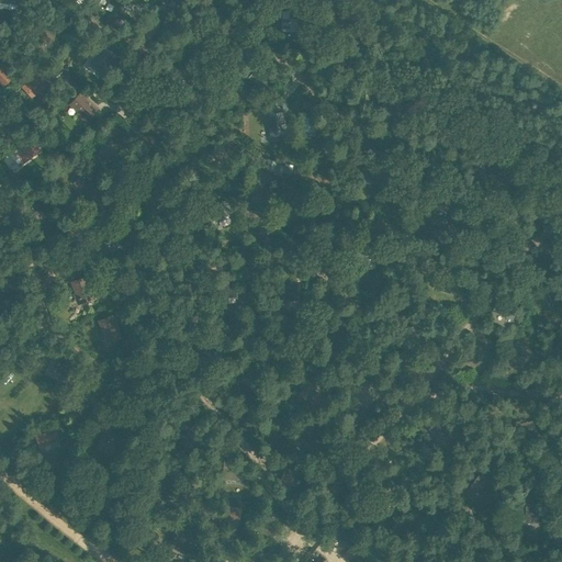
[(96,0),(90,11),(98,14),(104,0),(96,0)]
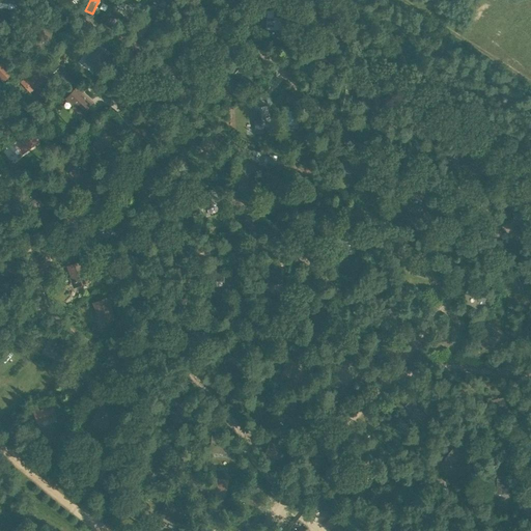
[(119,1),(117,6),(132,14),(135,7),(119,1)]
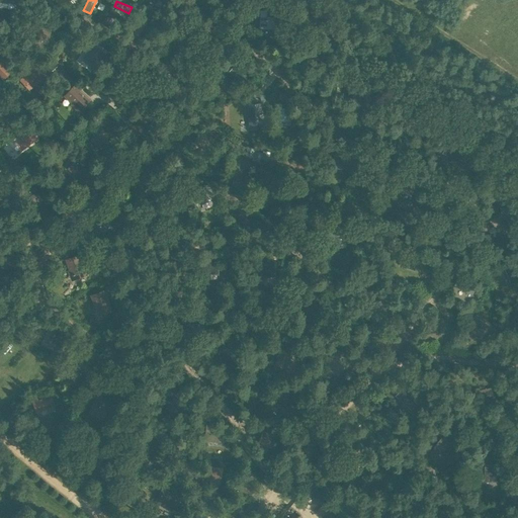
[(149,2),(146,7),(160,15),(163,10),(149,2)]
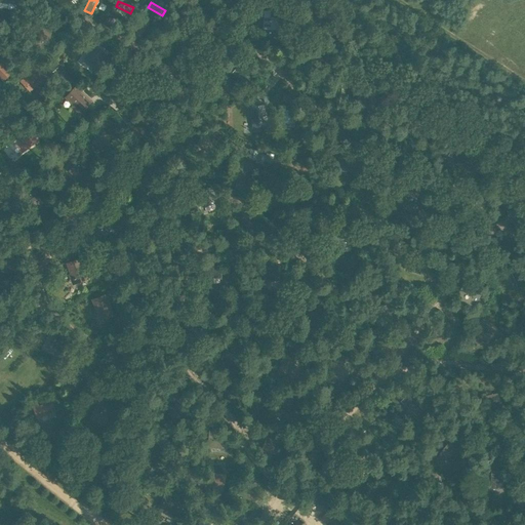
[(138,11),(127,32),(134,36),(146,15),(138,11)]
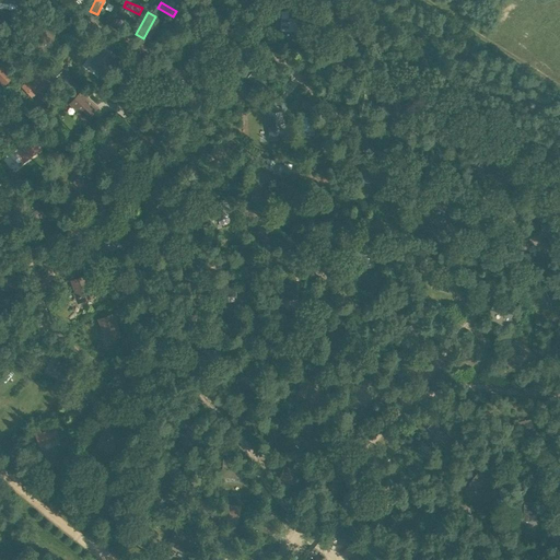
[(55,31),(44,27),(44,23),(38,23),(34,39),(51,44),(55,31)]
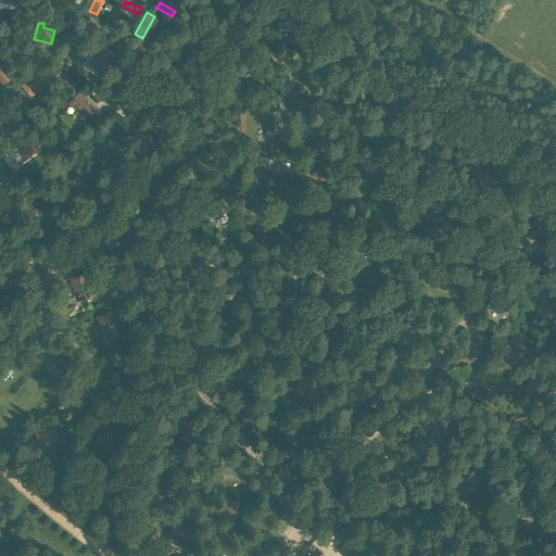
[(205,40),(194,37),(194,35),(190,34),(186,47),(202,52),(205,40)]
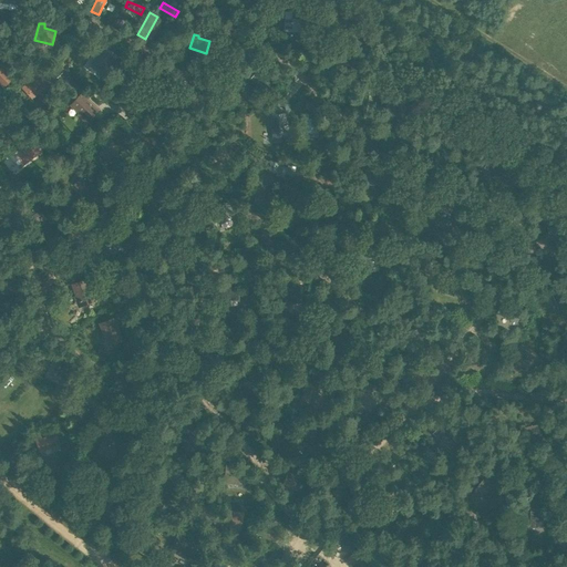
[(102,49),(89,65),(101,74),(113,58),(102,49)]
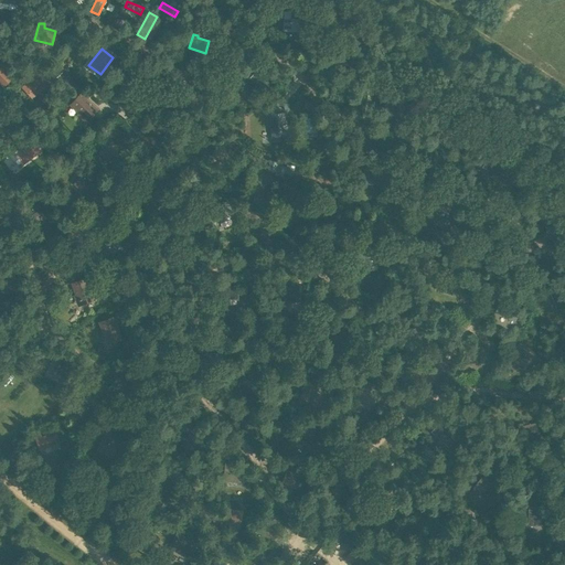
[(17,76),(11,72),(11,73),(3,65),(0,67),(0,83),(3,87),(17,76)]
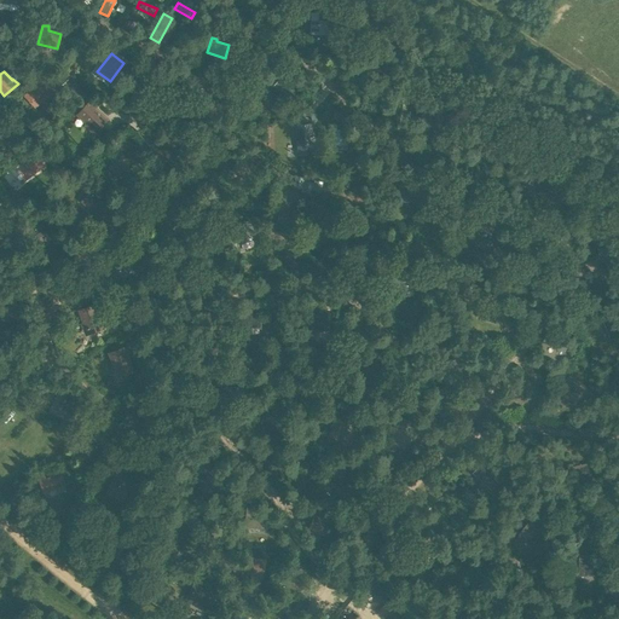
[(45,75),(23,96),(35,108),(42,102),(46,106),(57,97),(52,91),(56,87),(55,86),(58,82),(53,77),(50,81),(45,75)]
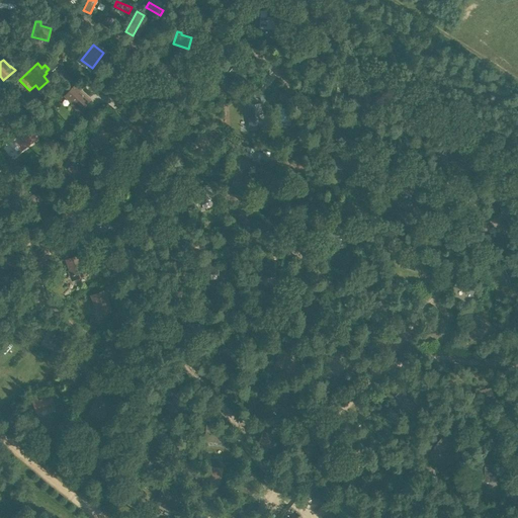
[(237,64),(229,72),(240,83),(247,76),(239,68),(240,67),(237,64)]
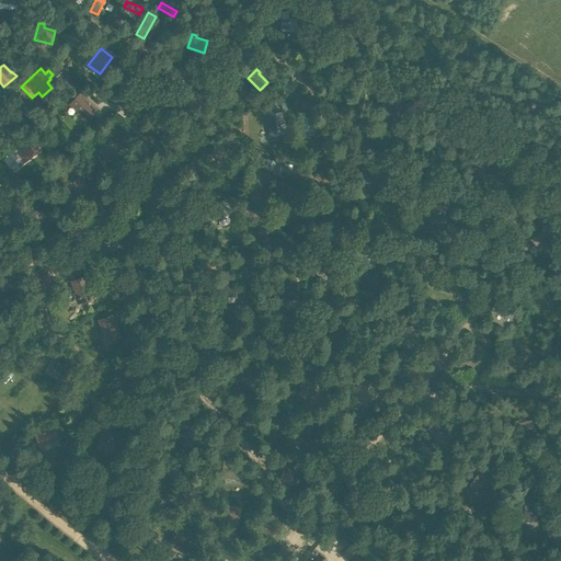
[(138,89),(137,92),(144,92),(142,103),(159,104),(160,92),(148,91),(148,90),(138,89)]
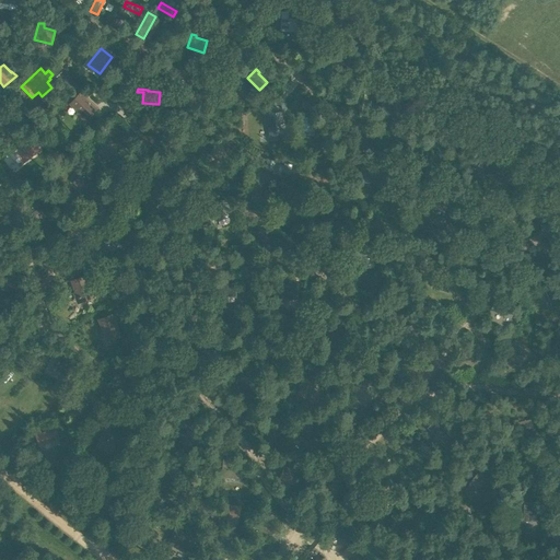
[(82,92),(70,104),(80,113),(81,112),(88,118),(95,109),(84,98),(86,96),(82,92)]
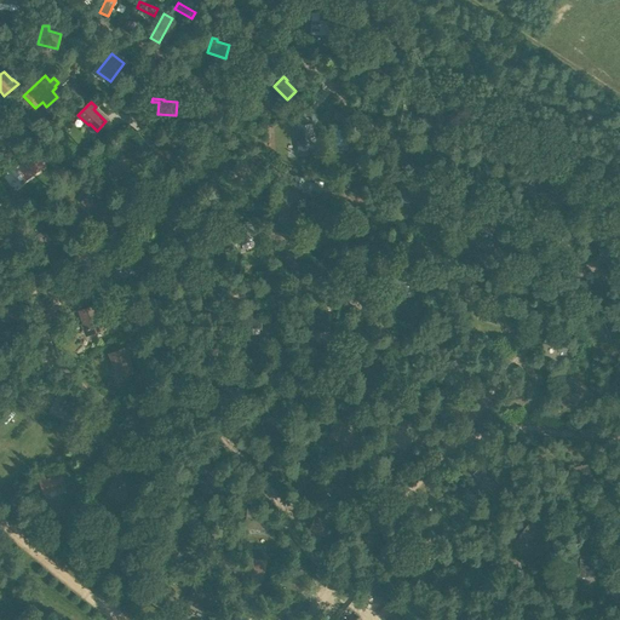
[(311,124),(296,125),(298,151),(314,150),(311,124)]
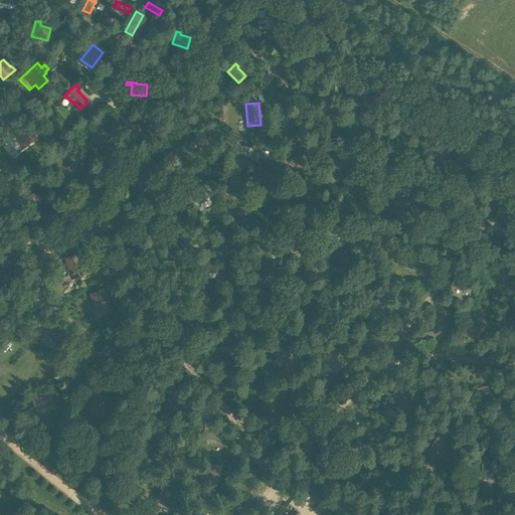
[(402,114),(396,124),(411,133),(417,122),(402,114)]
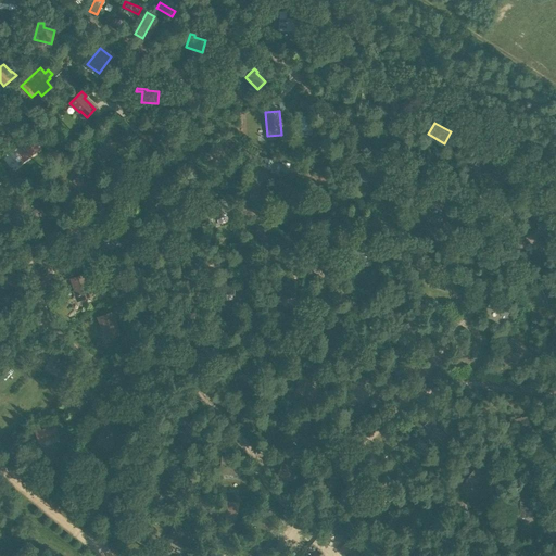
[(30,135),(10,150),(20,163),(41,147),(30,135)]
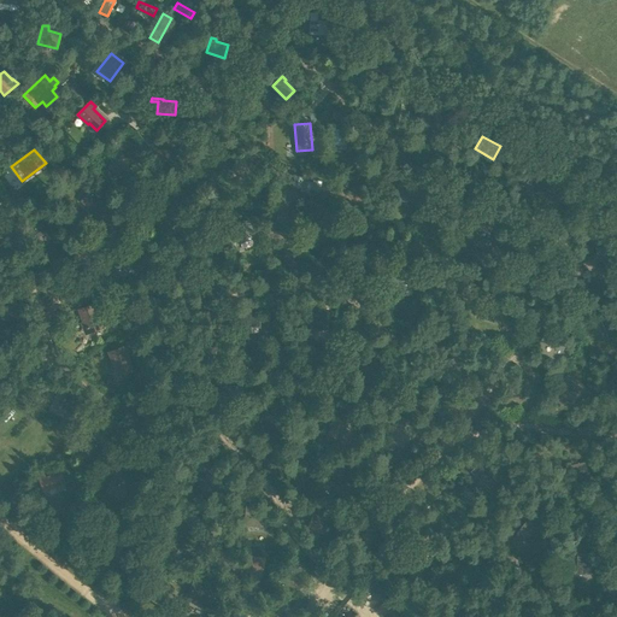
[(294,174),(292,186),(300,188),(299,191),(309,193),(310,189),(318,192),(321,181),(312,178),(311,182),(303,180),(303,176),(294,174)]
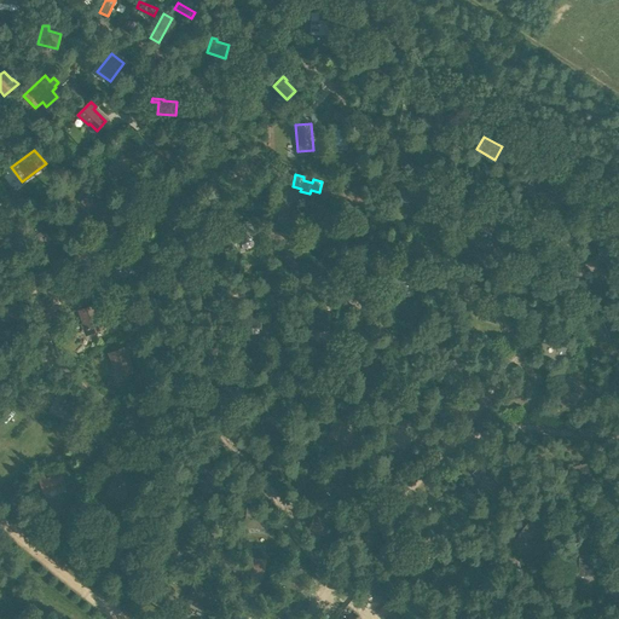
[(91,190),(80,202),(99,219),(109,207),(91,190)]
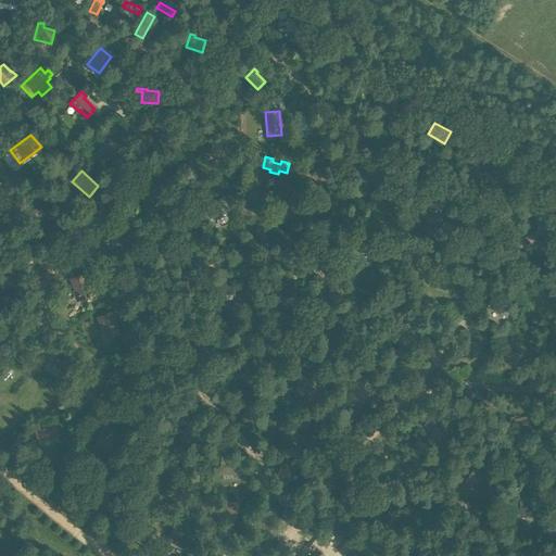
[(37,203),(24,212),(28,218),(47,205),(39,194),(34,198),(37,203)]
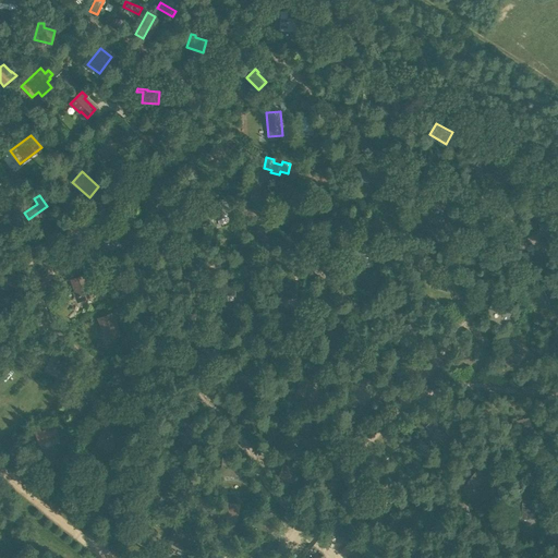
[(282,214),(298,214),(298,195),(291,195),(291,199),(281,199),(282,214)]
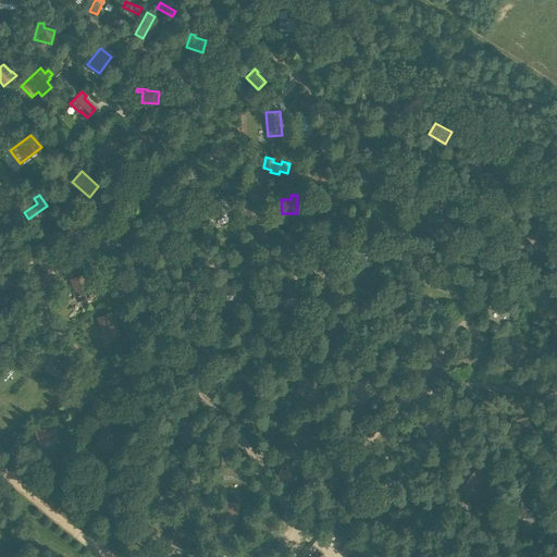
[(212,197),(207,199),(208,203),(213,221),(230,217),(225,199),(214,202),(212,197)]
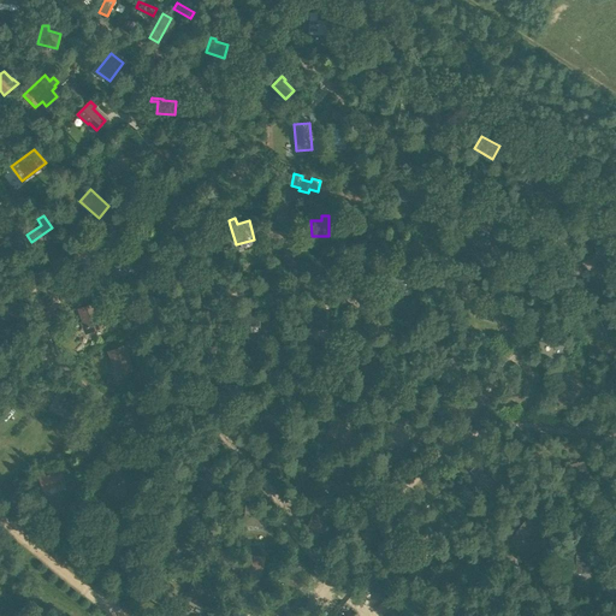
[(142,260),(147,258),(142,250),(137,254),(135,250),(118,262),(125,273),(142,261),(142,260)]
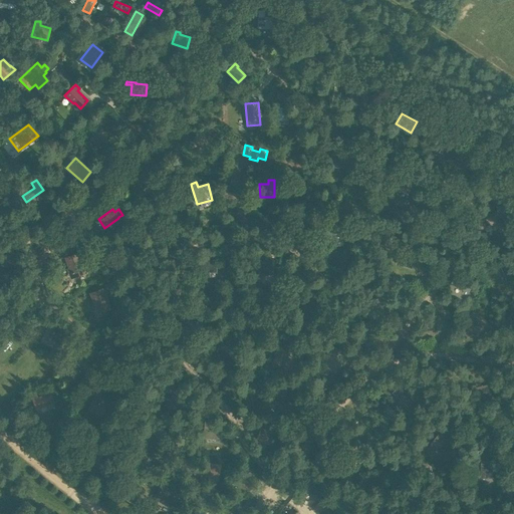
[(5,249),(3,247),(0,251),(0,262),(6,268),(17,256),(7,247),(5,249)]
